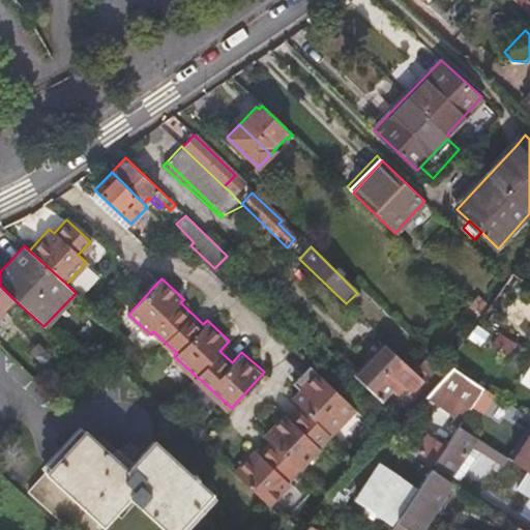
[(0,310),(12,298),(0,286),(0,310)]
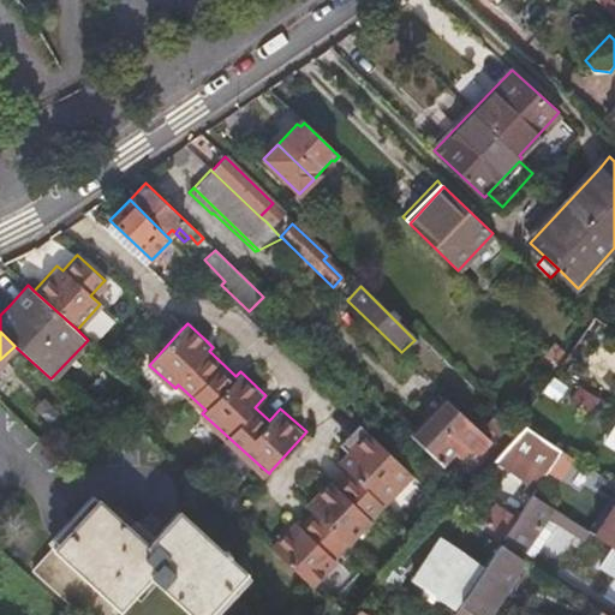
[(446,399),(430,416),(460,443),(475,455),(489,440),(446,399)]
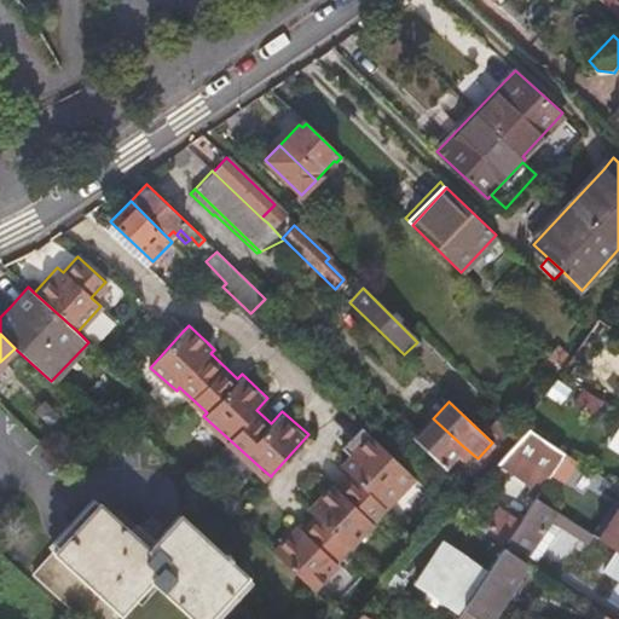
[(518,429),(503,416),(490,431),(510,450),(524,435),(518,429)]
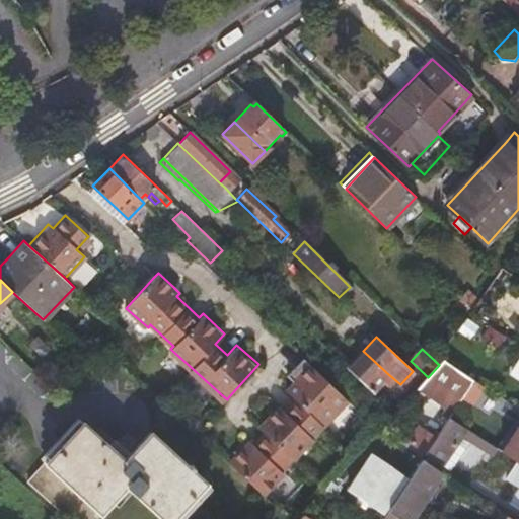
[(388,374),(363,351),(347,367),(372,390),(388,374)]
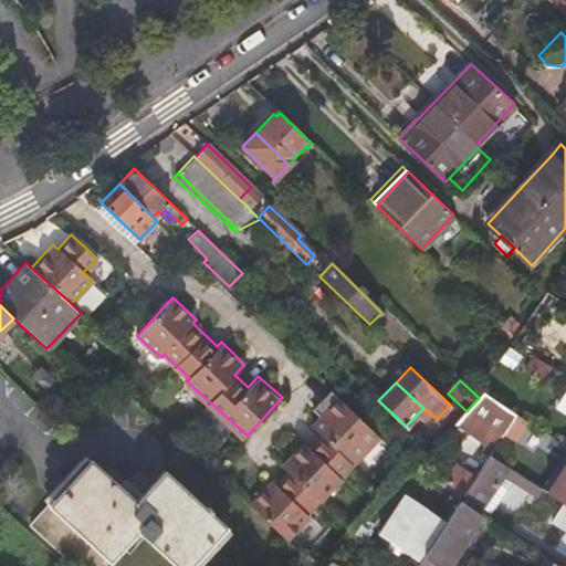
[(475,389),(473,392),(479,398),(482,394),(475,389)]
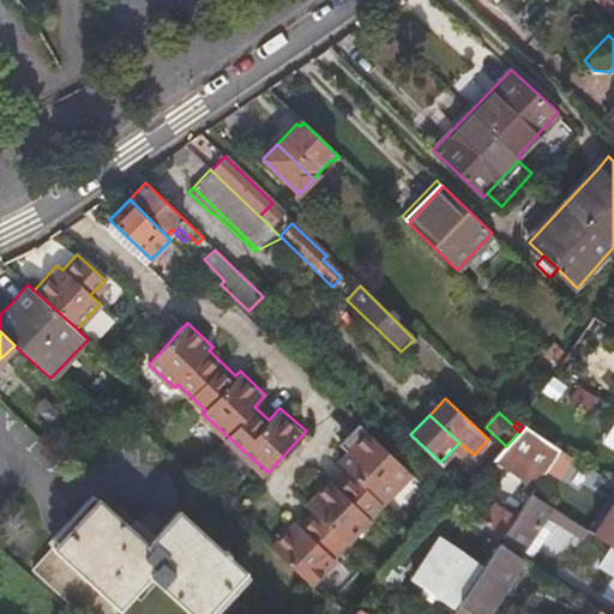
[(381,505),(410,474),(372,437),(357,423),(343,438),(353,446),(348,452),(338,462),(349,474),(343,480),(336,488),(329,482),(307,505),(306,506),(313,512),(300,525),(296,522),(271,548),(311,584),(335,559),(331,555),(344,542),(345,543),(361,527),(368,519),(366,518),(380,504),(381,505)]
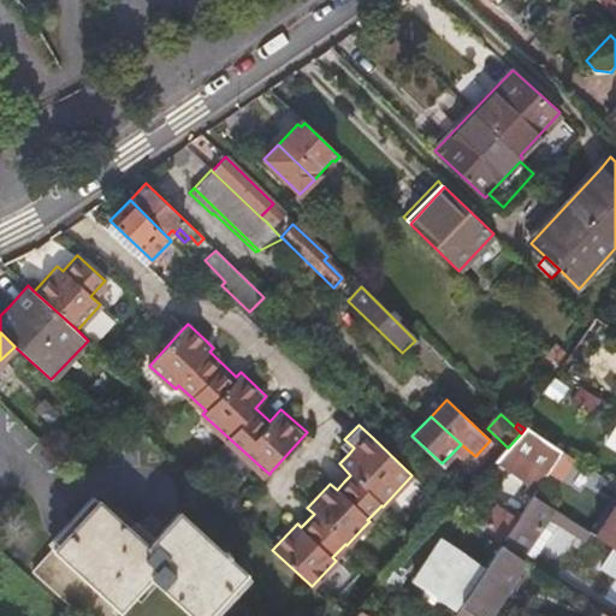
[(521,433),(508,448),(504,451),(498,458),(529,481),(525,490),(532,496),(533,495),(548,472),(561,451),(525,428),(521,433)]
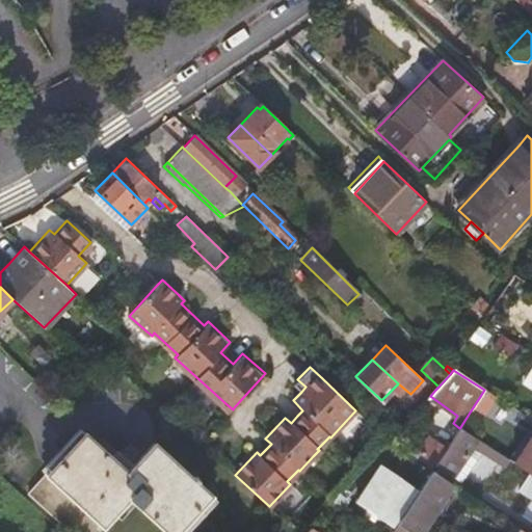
[(293,383),(301,392),(306,387),(297,379),(293,383)]
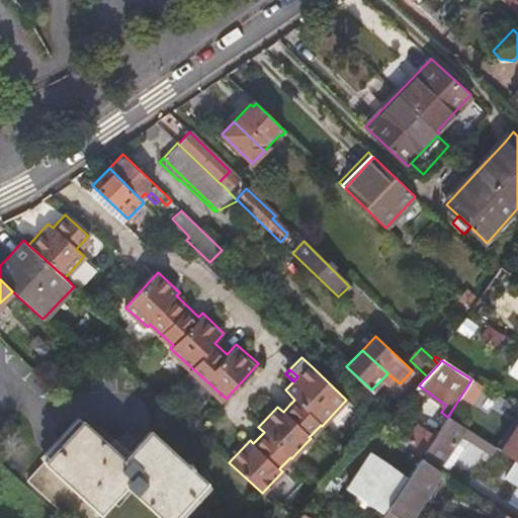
[(483,386),(471,379),(460,397),(471,404),(483,386)]
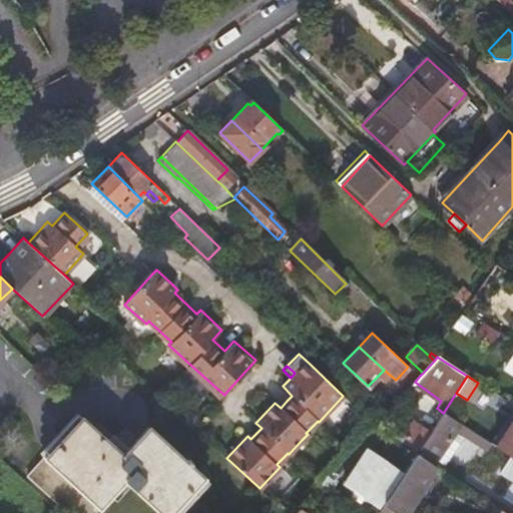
[(512,410),(512,405),(510,404),(486,440),(491,443),(492,444),(512,410)]
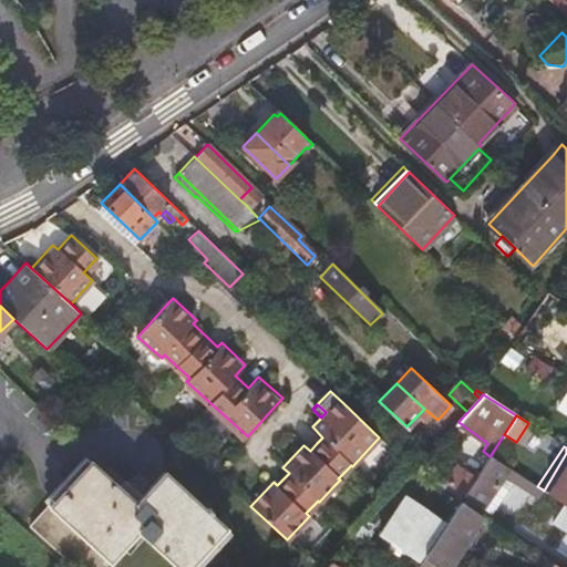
[(566,453),(544,491),(563,503),(566,505),(566,453)]
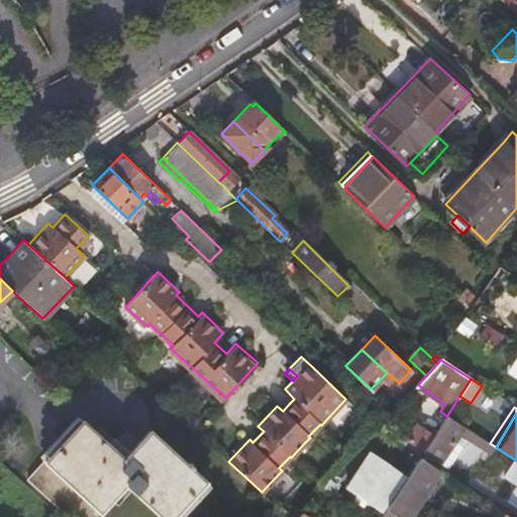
[(447,415),(446,416),(434,435),(422,452),(439,463),(460,433),(469,438),(484,448),(491,453),(495,446),(490,443),(488,442),(483,438),(447,415)]
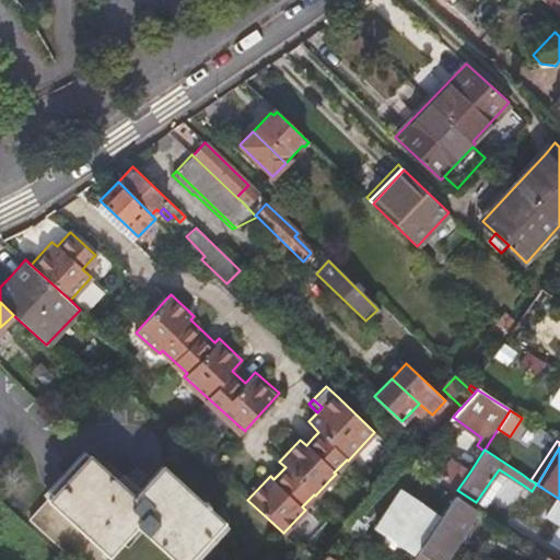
[(176,559),(187,559),(211,534),(205,528),(217,515),(162,465),(138,491),(121,479),(118,482),(86,454),(76,466),(28,518),(72,559),(102,559),(136,523),(176,559)]
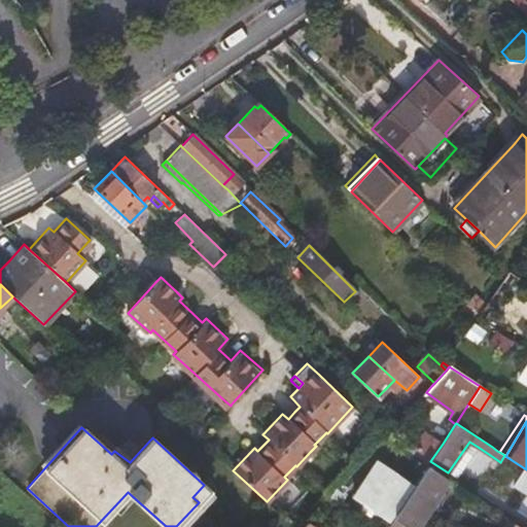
[(430,461),(443,444),(425,432),(414,450),(430,461)]
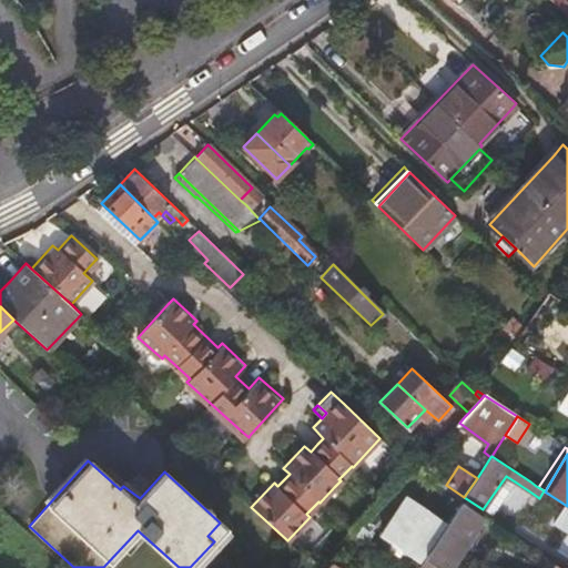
[(483,509),(492,515),(515,482),(506,476),(483,509)]
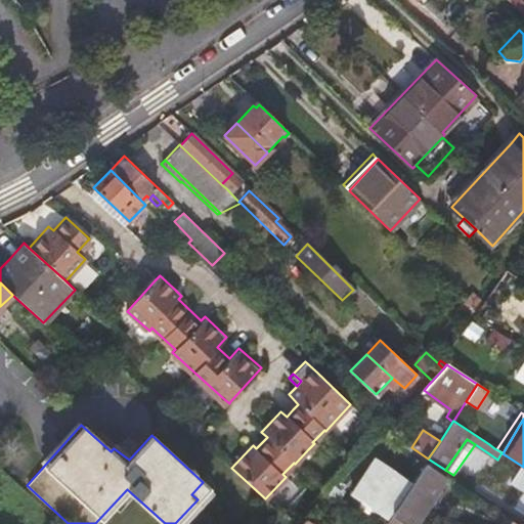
[(409,482),(374,459),(350,493),(360,500),(357,505),(368,511),(370,507),(386,517),(409,482)]
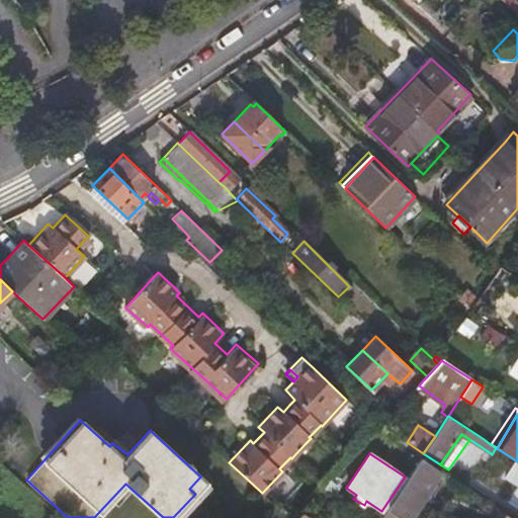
[(440,470),(421,457),(414,467),(410,475),(390,505),(398,510),(409,517),(430,486),(436,477),(440,470)]
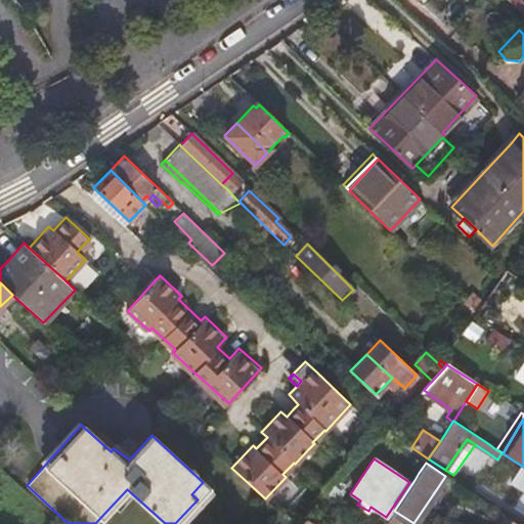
[(523,467),(520,465),(510,482),(523,491),(513,508),(523,514),(523,467)]
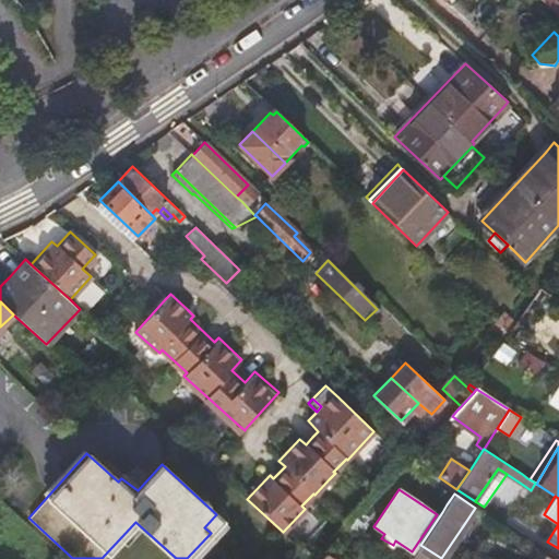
[(437,509),(442,512),(447,504),(441,501),(437,509)]
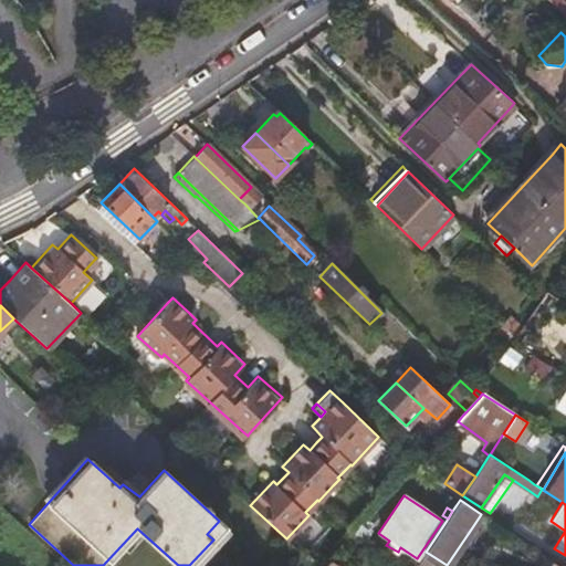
[(477,521),(470,531),(477,534),(483,524),(477,521)]
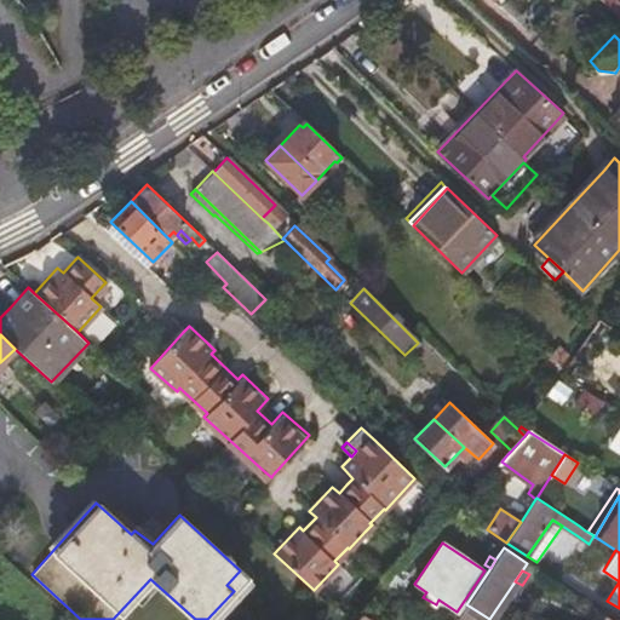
[(466,604),(455,619),(469,619),(476,610),(466,604)]
